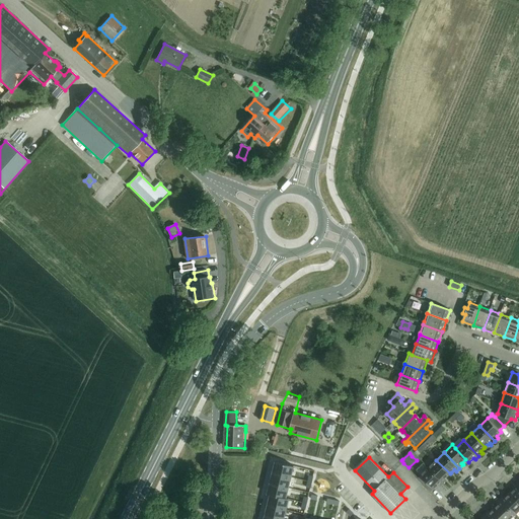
[(445,478),(450,473),(436,460),(428,467),(444,484),(447,479),(445,478)]
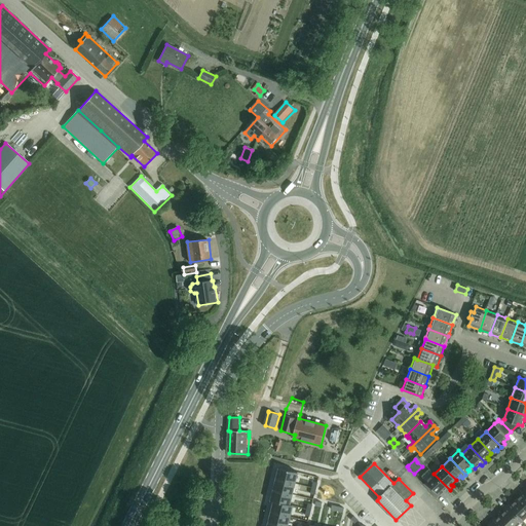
[(279,467),(276,480),(296,484),(298,473),(279,467)]
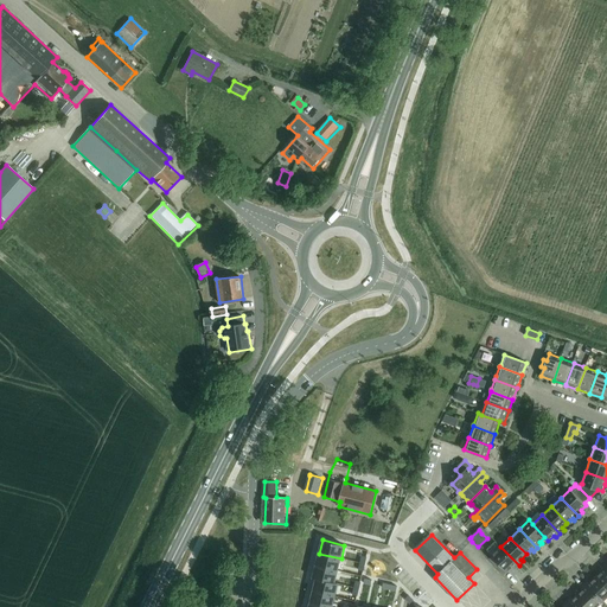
[(515,569),(519,566),(500,547),(491,556),(508,572),(513,567),(515,569)]
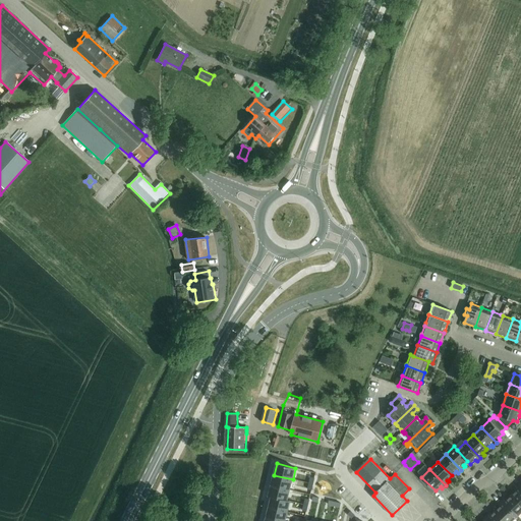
[(274,475),(272,486),(290,490),(293,479),(274,475)]
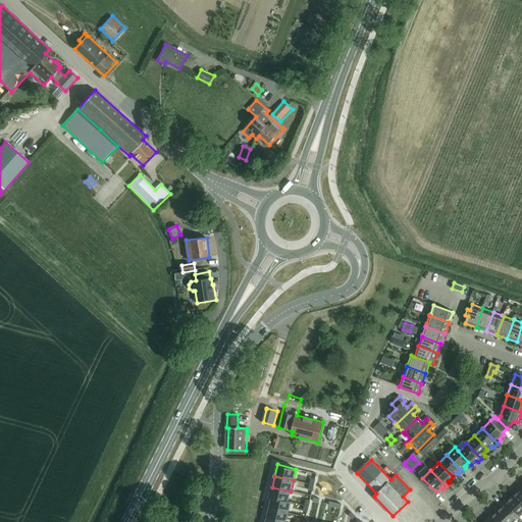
[(521,505),(521,488),(520,486),(516,490),(518,492),(513,497),(521,505)]
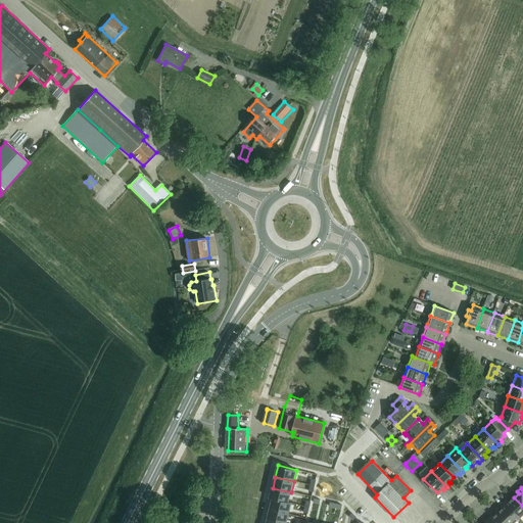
[(273,488),(270,498),(273,500),(291,504),(291,503),(288,502),(291,492),(273,488)]
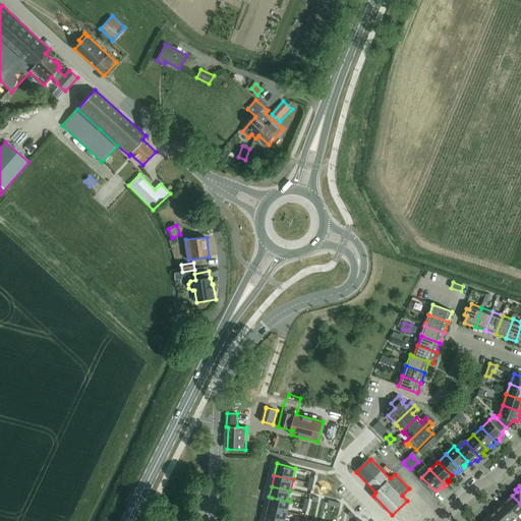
[(518,517),(520,514),(520,504),(512,496),(508,500),(507,498),(503,502),(518,517)]
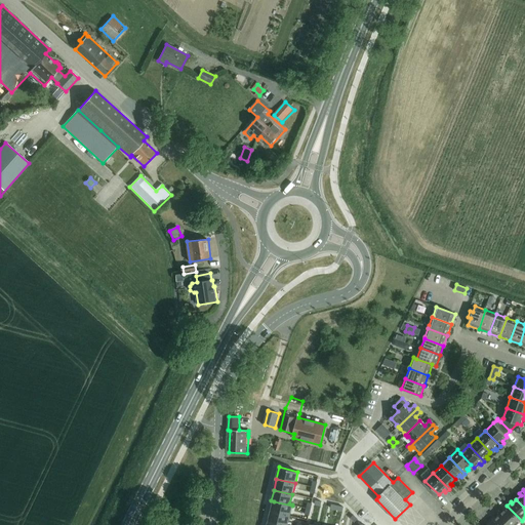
[(274,501),(272,511),(290,515),(292,506),(274,501)]
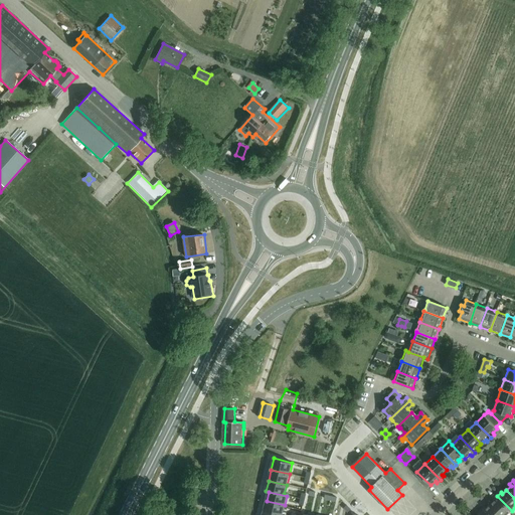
[(500,514),(508,514),(512,511),(497,496),(494,499),(495,501),(491,505),(500,514)]
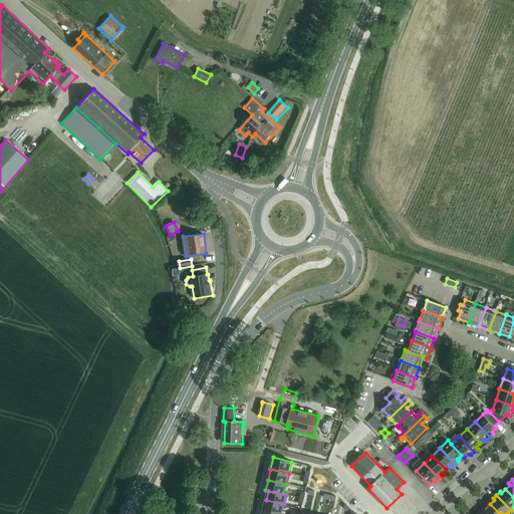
[(266,500),(263,511),(275,513),(281,513),(284,504),(266,500)]
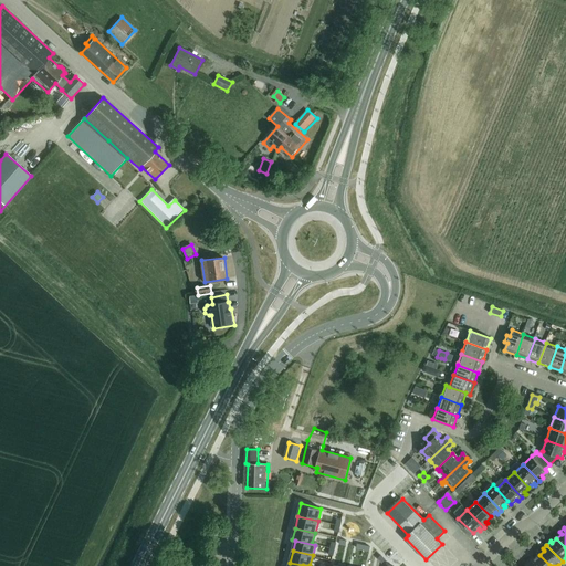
[(533,565),(549,565),(540,555),(535,559),(533,557),(528,561),(533,565)]
